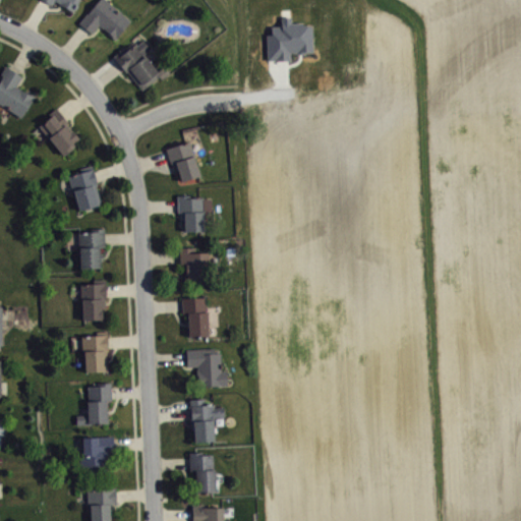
[(41,0),(52,6),(54,1),(73,12),(79,0),(41,0)]
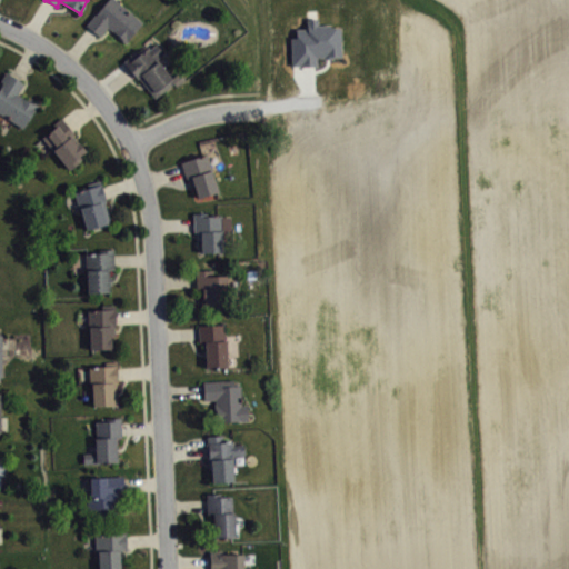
[(116,0),(107,0),(86,25),(99,37),(108,27),(126,43),(142,23),(116,0)]
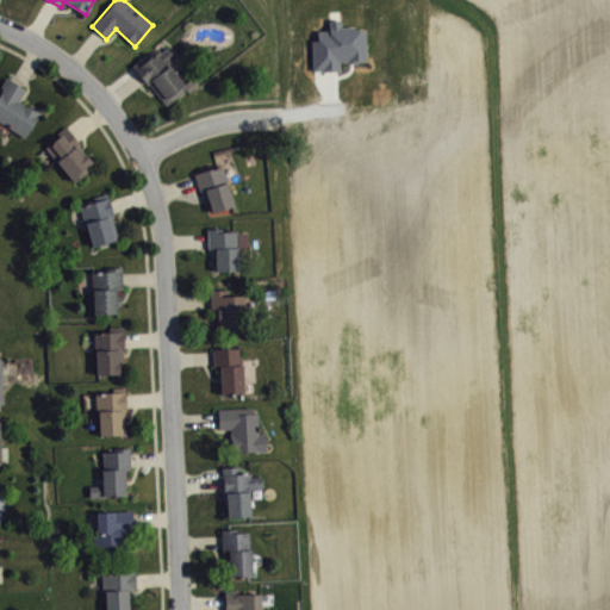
[(168,47),(161,51),(159,49),(149,56),(147,54),(132,64),(148,85),(150,82),(167,105),(188,89),(168,63),(175,57),(168,47)]
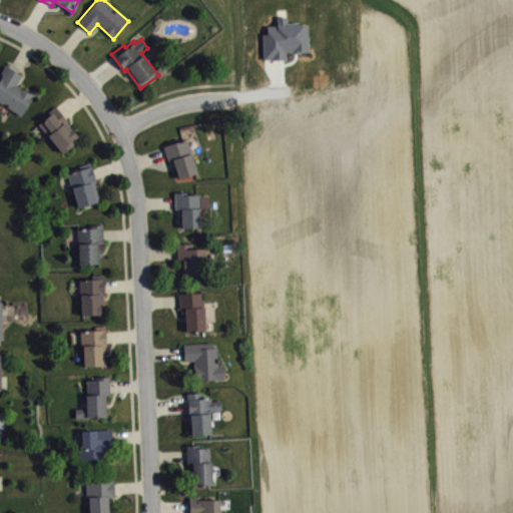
[(16,83),(26,90),(27,88),(34,93),(21,114),(0,100),(0,77),(3,73),(0,71),(6,63),(22,74),(16,83)]
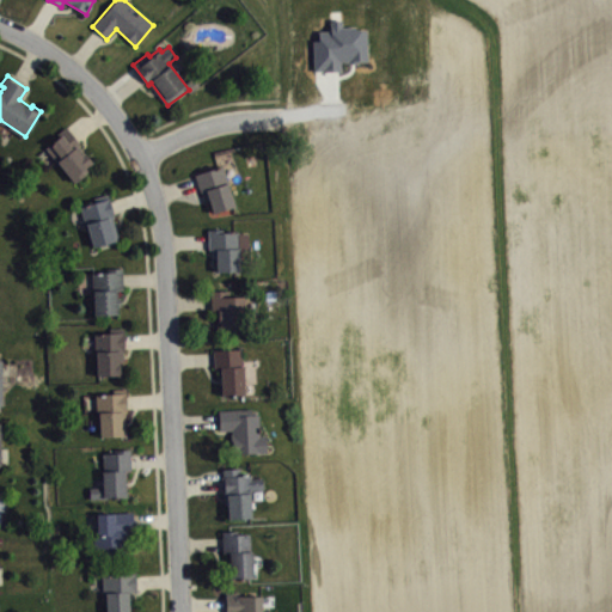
[(67,124),(59,130),(61,134),(46,146),(57,161),(59,160),(73,181),(85,172),(81,169),(92,160),(90,158),(91,158),(85,151),(79,145),(80,144),(67,124)]
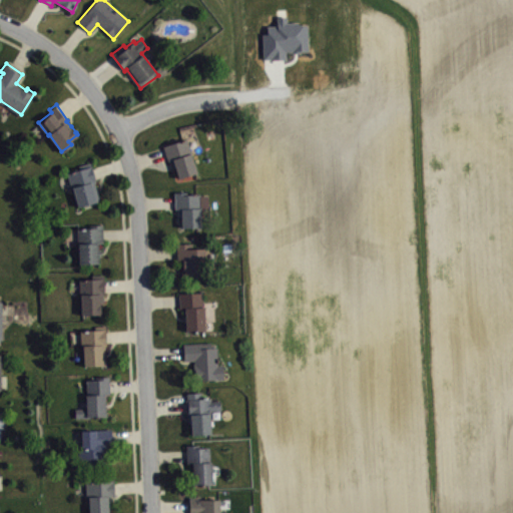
[(186,138),(162,145),(167,161),(171,159),(178,179),(198,173),(186,138)]
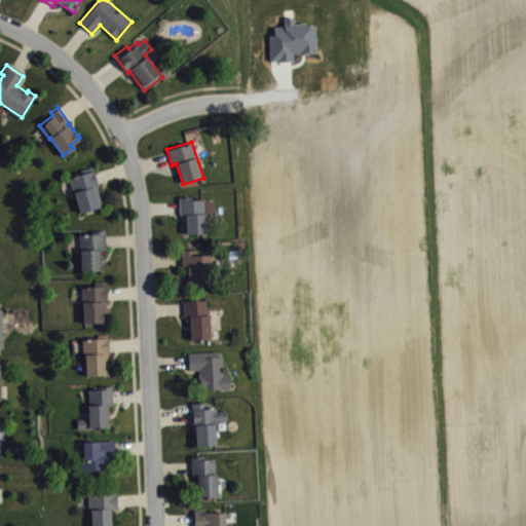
[(80,168),(81,173),(69,176),(73,193),(74,192),(79,211),(102,204),(96,182),(98,182),(94,165),(80,168)]
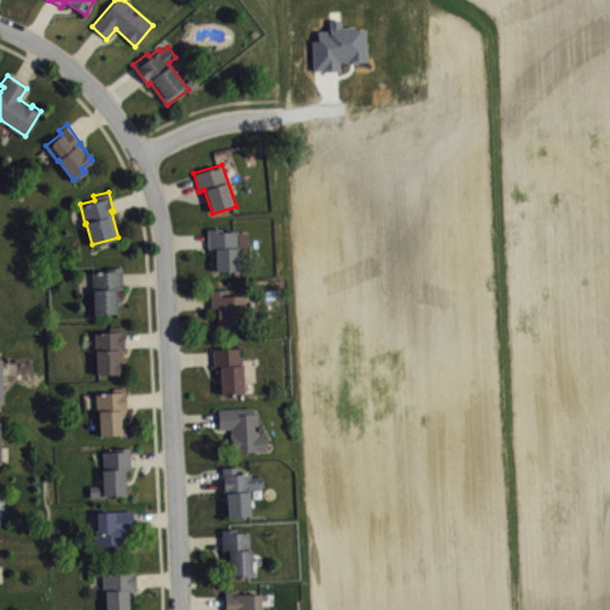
[(206,228),(207,250),(215,249),(215,272),(238,271),(237,231),(224,231),(224,228),(206,228)]
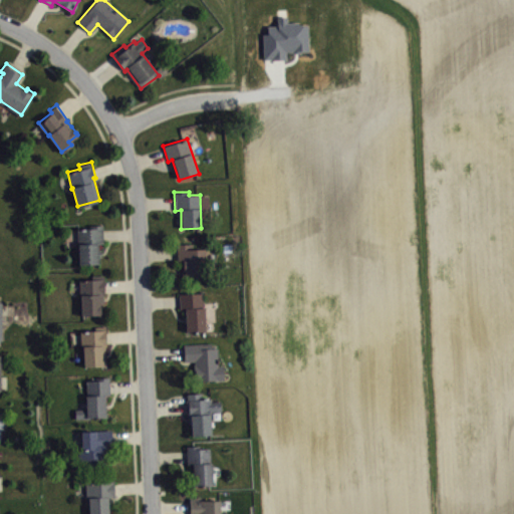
[(89,225),(89,228),(77,228),(77,243),(78,243),(79,263),(97,262),(97,255),(100,255),(100,249),(97,249),(97,242),(102,242),(101,224),(89,225)]
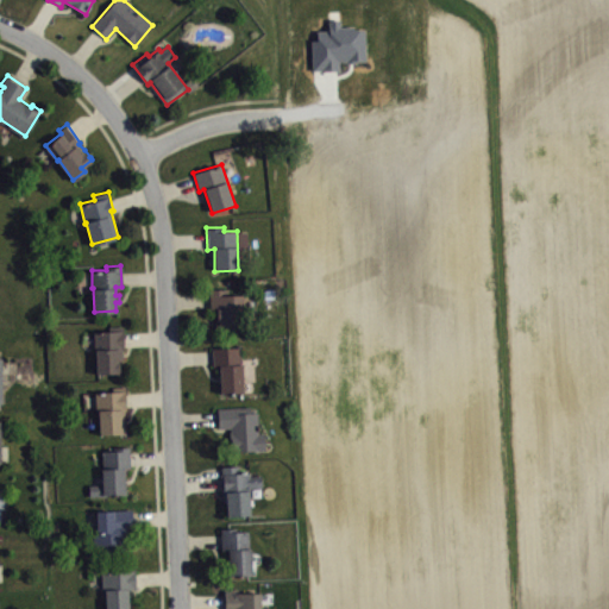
[(217,320),(217,308),(208,309),(208,288),(228,288),(228,294),(243,294),(243,305),(245,305),(245,314),(243,314),(243,330),(221,330),(221,326),(218,326),(218,320),(217,320)]
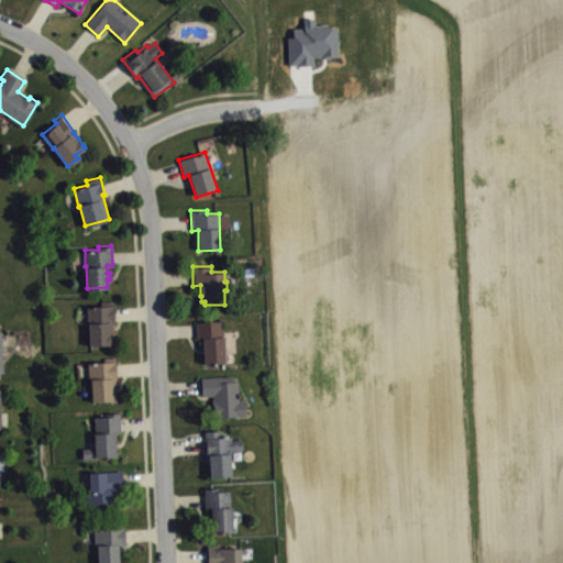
[(101,300),(101,305),(87,305),(87,321),(89,321),(89,344),(110,344),(110,330),(113,330),(113,319),(116,319),(114,300),(101,300)]
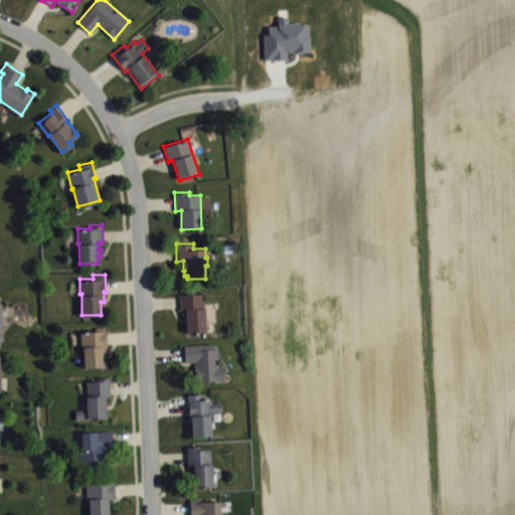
[(203,294),(205,332),(185,333),(184,310),(181,310),(180,295),(203,294)]
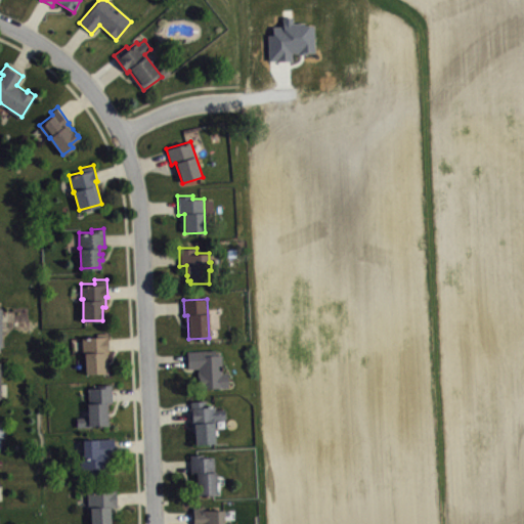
[(97,332),(97,336),(82,337),(83,352),(85,352),(85,373),(107,372),(106,332),(97,332)]
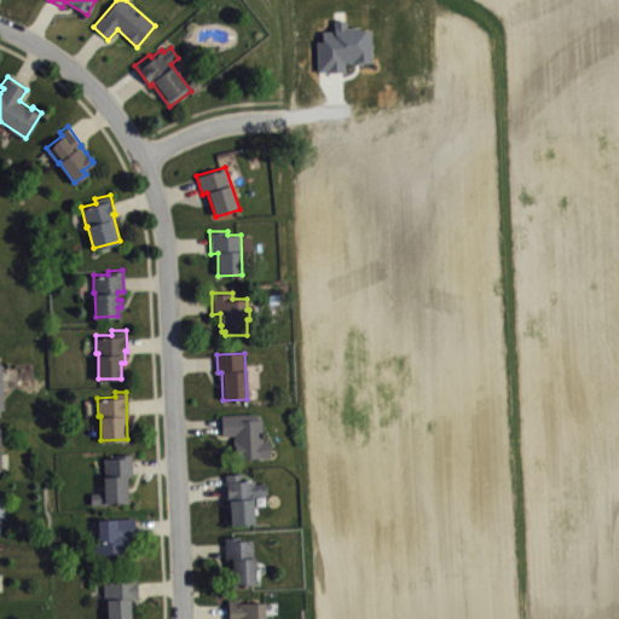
[(220,414),(221,434),(233,434),(235,457),(270,456),(268,439),(262,439),(261,418),(254,418),(254,412),(220,414)]
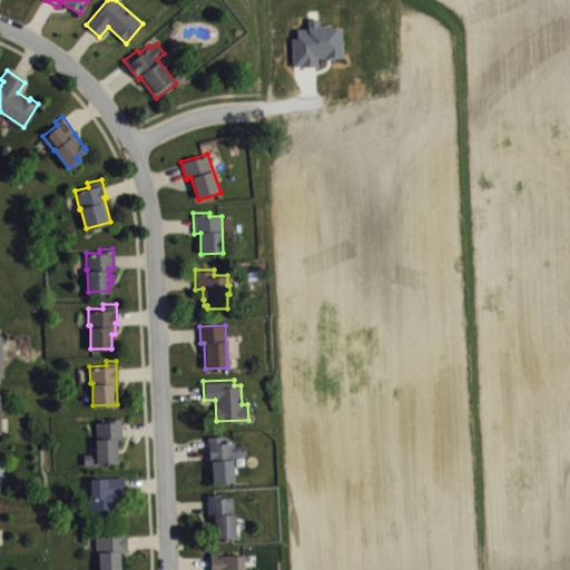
[(123,418),(123,436),(115,438),(116,461),(96,462),(96,463),(84,464),(84,453),(96,453),(95,438),(96,438),(96,422),(107,421),(107,418),(123,418)]
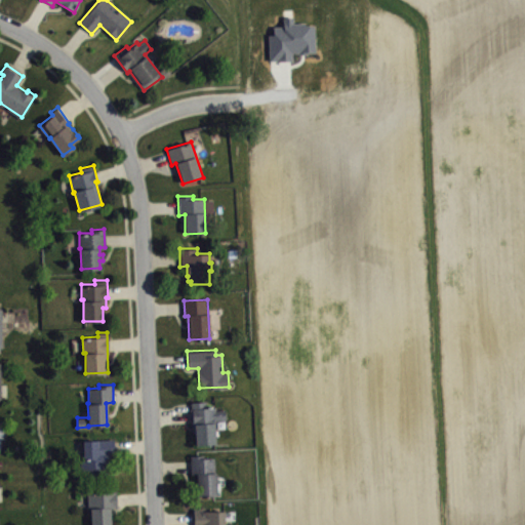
[(191,401),(191,423),(194,423),(195,444),(215,443),(214,422),(216,422),(216,418),(225,418),(225,409),(215,410),(215,406),(207,406),(207,400),(191,401)]
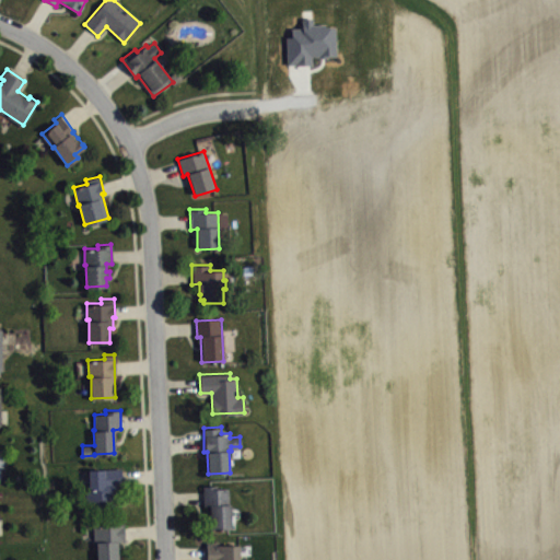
[(123,468),(89,469),(89,488),(86,488),(86,501),(90,501),(91,508),(105,506),(105,502),(116,502),(115,489),(124,489),(123,468)]
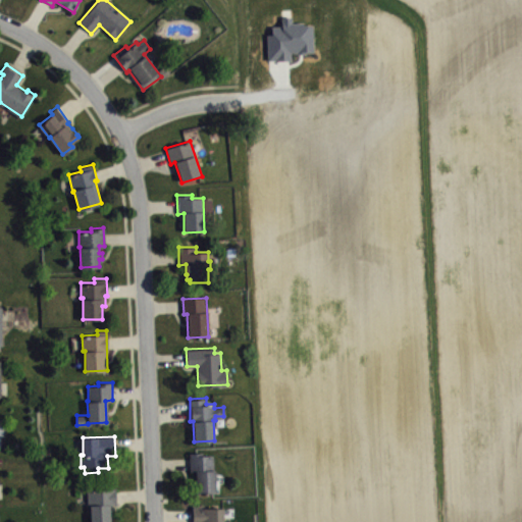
[(190,453),(190,471),(194,471),(195,492),(214,491),(213,455),(203,455),(203,453),(190,453)]
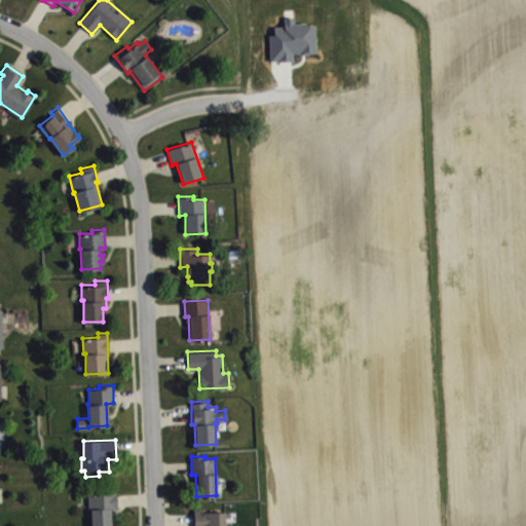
[(116,491),(116,506),(110,506),(110,525),(90,525),(90,509),(88,509),(87,492),(116,491)]
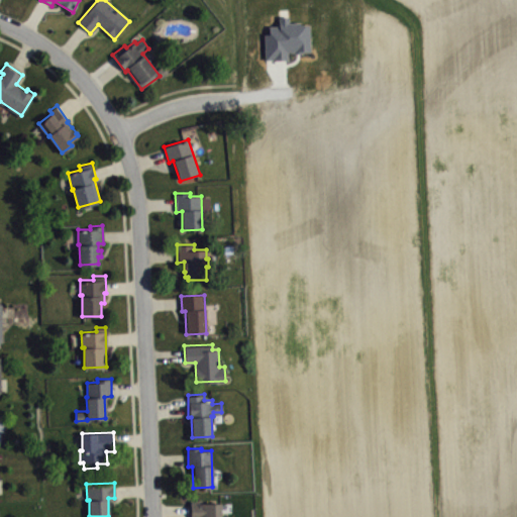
[(203,498),(203,502),(221,503),(221,516),(191,516),(191,498),(203,498)]
